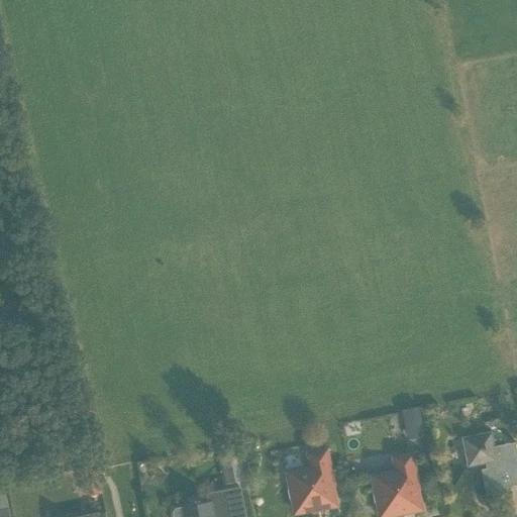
[(424,437),(419,408),(407,411),(412,439),(424,437)]
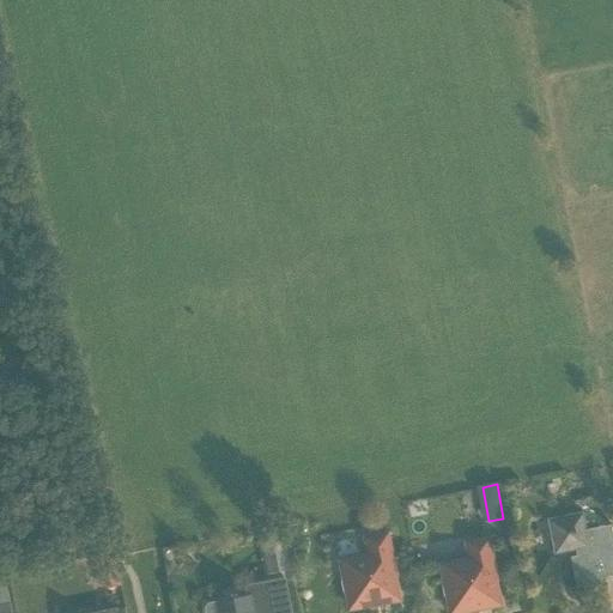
[(612,532),(612,526),(586,530),(583,514),(548,521),(556,554),(576,551),(577,557),(571,558),(577,589),(602,584),(601,578),(612,576),(612,532)]
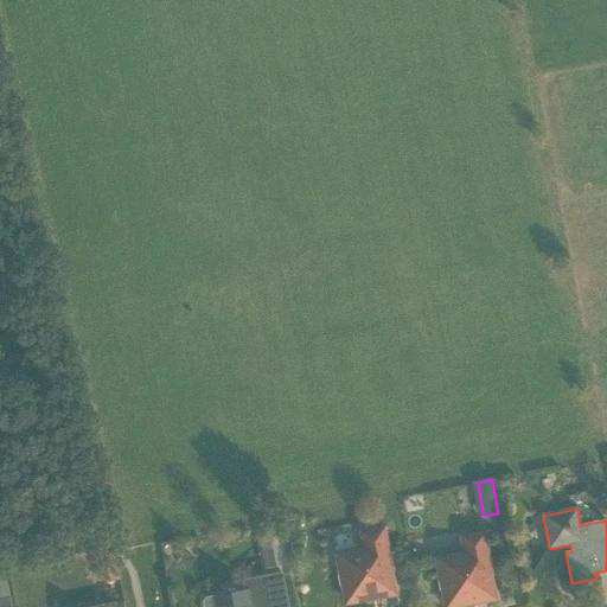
[(389,572),(393,570),(384,529),(360,534),(365,551),(339,557),(344,586),(347,586),(351,602),(394,594),(389,572)]
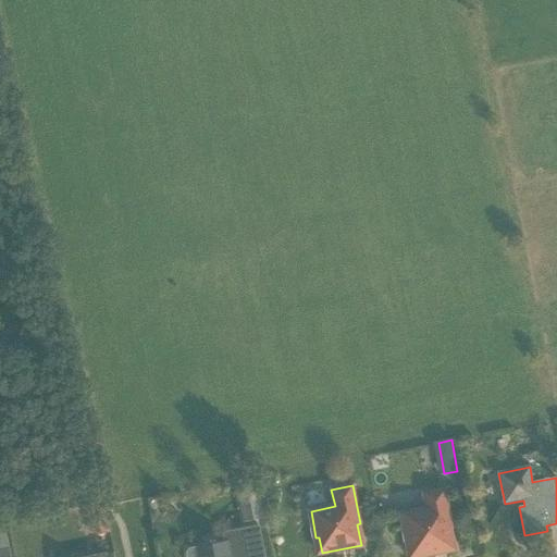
[(448,529),(452,528),(444,490),(423,494),(426,511),(403,516),(408,542),(411,542),(415,556),(453,549),(448,529)]
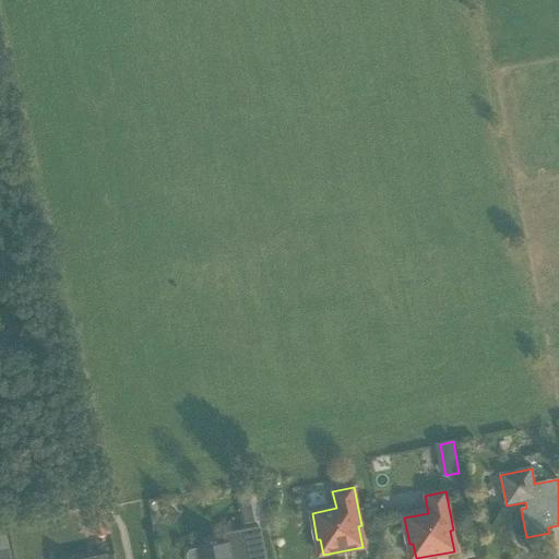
[(245,500),(249,522),(263,519),(259,497),(245,500)]
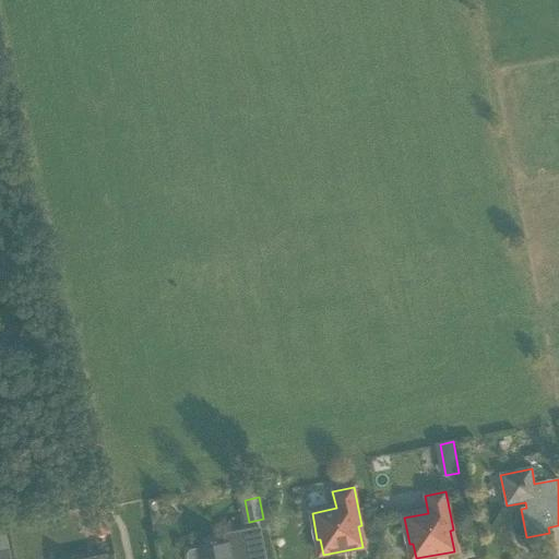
[(91,509),(96,536),(110,534),(106,507),(91,509)]
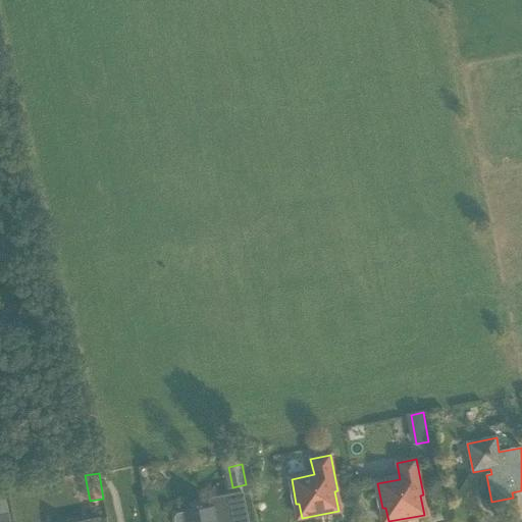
[(0,493),(0,512),(8,510),(5,492),(0,493)]
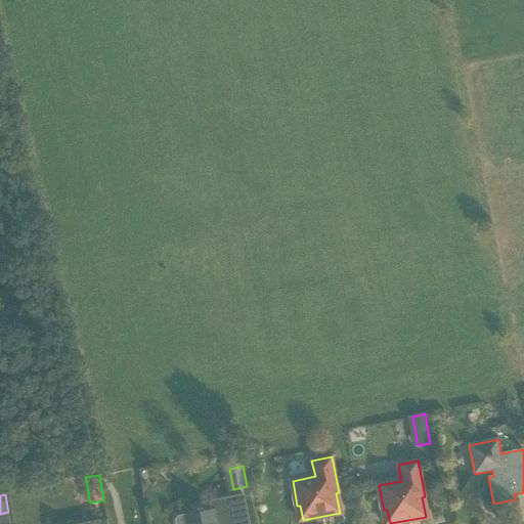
[(244,495),(211,503),(212,510),(175,517),(176,523),(247,523),(249,523),(244,495)]
